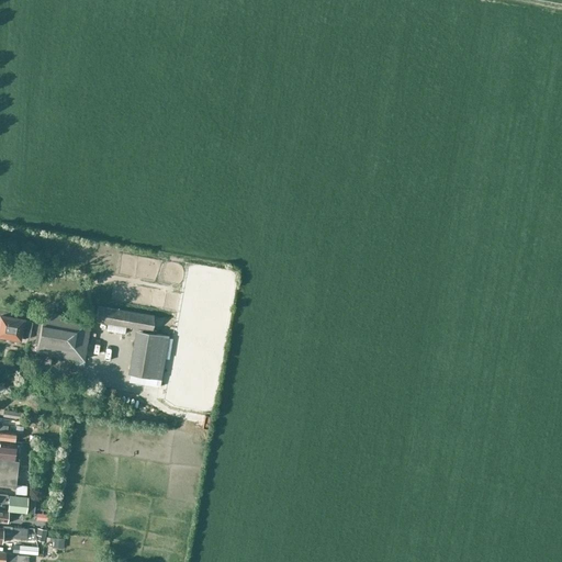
[(152,332),(155,316),(97,306),(94,322),(152,332)]
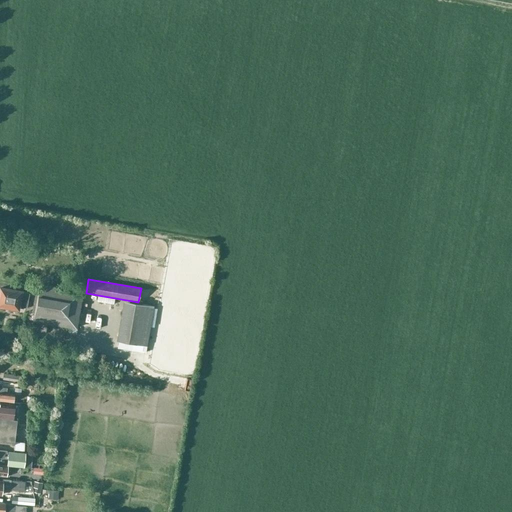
[(76,329),(83,291),(39,284),(33,321),(76,329)]
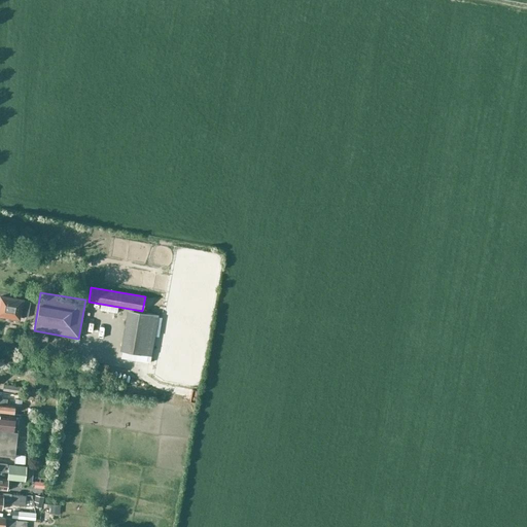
[(29,310),(30,302),(23,301),(0,295),(0,313),(20,317),(24,318),(24,316),(28,317),(31,317),(32,311),(29,310)]
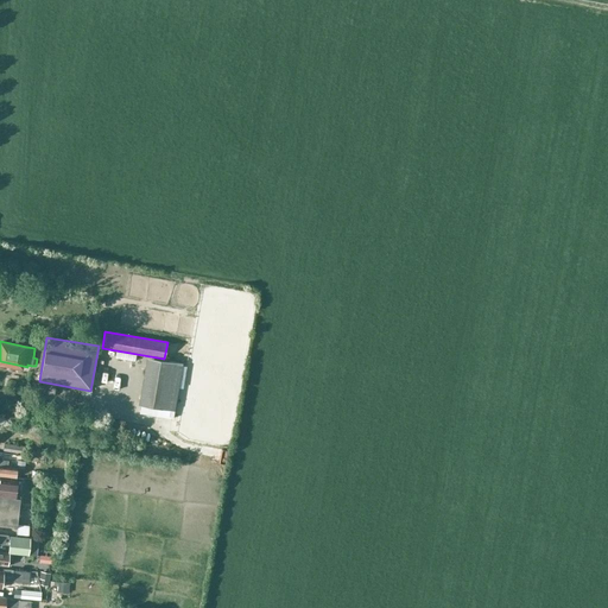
[(146,358),(138,405),(141,405),(140,412),(157,415),(158,409),(175,411),(182,363),(146,358)]
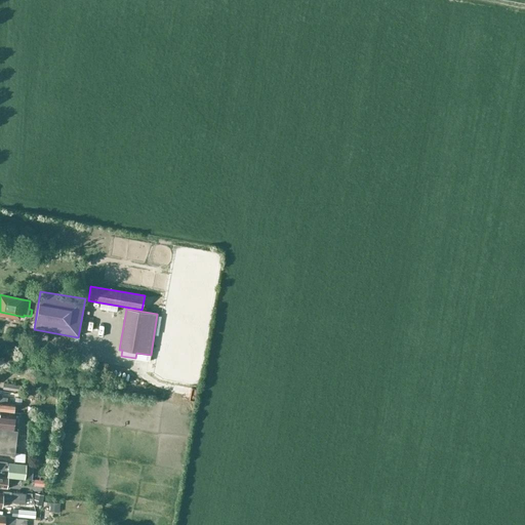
[(19,392),(21,386),(3,382),(2,390),(19,392)]
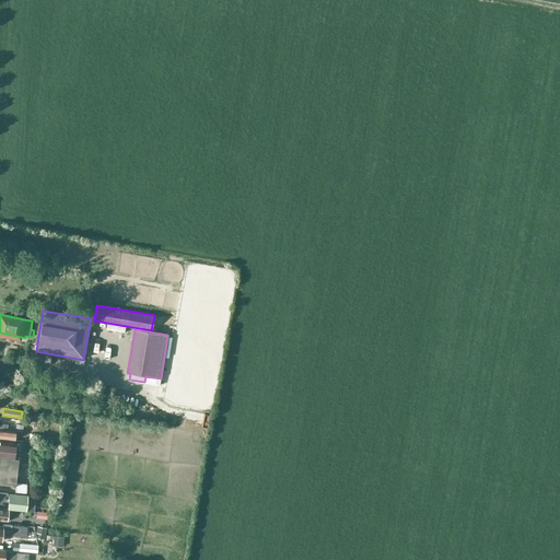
[(0,439),(14,441),(15,431),(7,430),(8,424),(0,423),(0,439)]
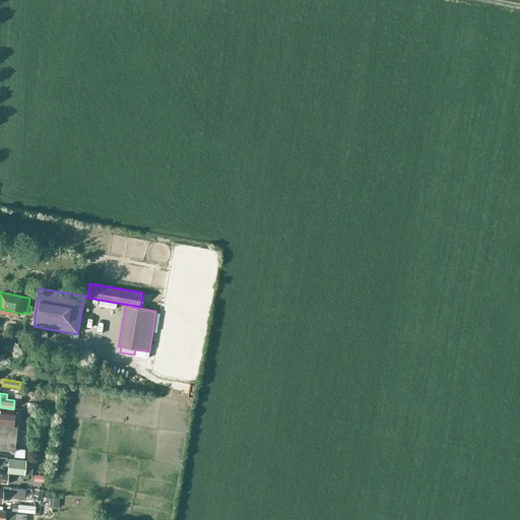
[(0,449),(14,451),(16,435),(17,427),(13,426),(14,411),(0,409),(0,449)]
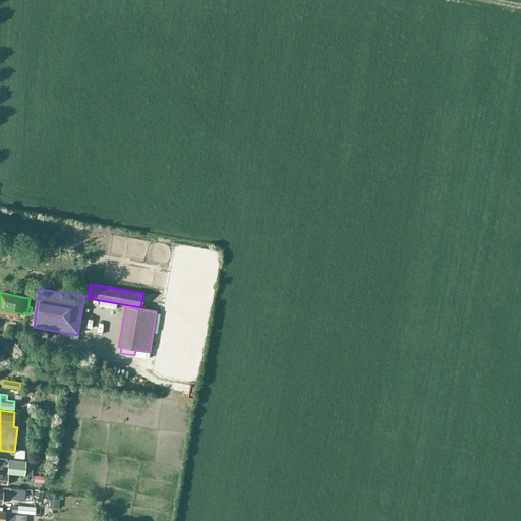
[(3,459),(0,458),(0,465),(4,466),(4,461),(8,461),(7,473),(24,475),(25,461),(3,459)]
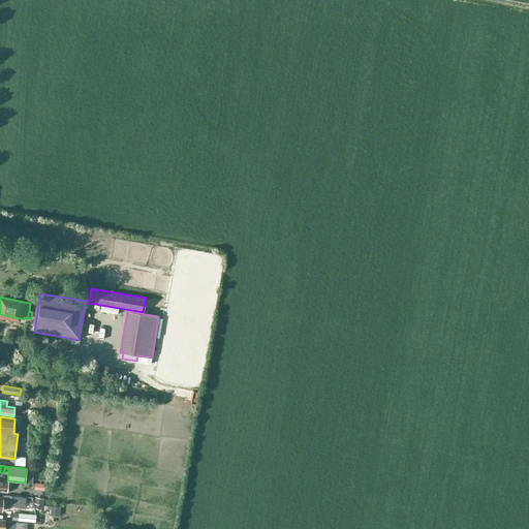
[(0,491),(9,492),(10,481),(0,480),(0,491)]
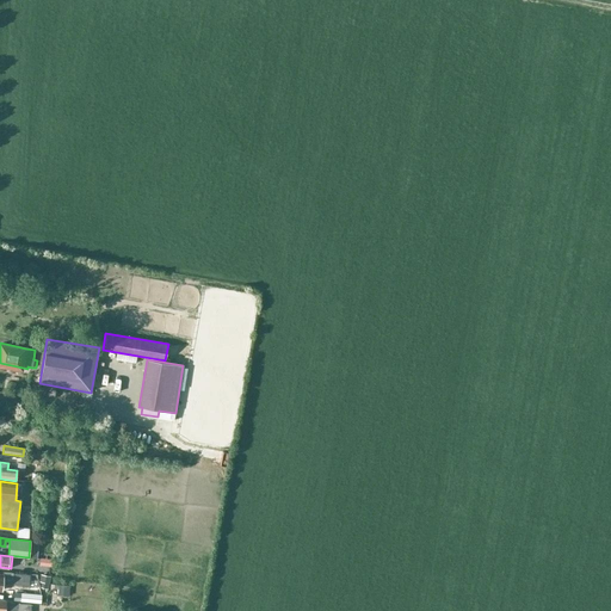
[(19,574),(13,573),(2,572),(2,575),(0,574),(0,590),(2,591),(4,579),(12,580),(12,584),(18,585),(29,586),(30,575),(19,574)]
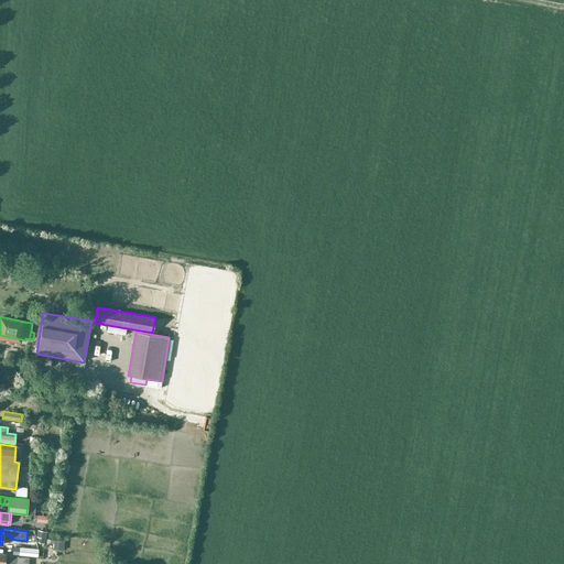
[(39,538),(38,542),(45,543),(46,531),(36,530),(36,537),(39,538)]
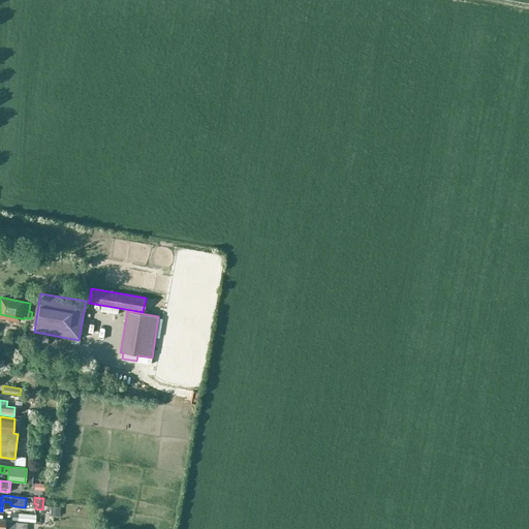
[(13,520),(35,522),(36,515),(14,512),(13,520)]
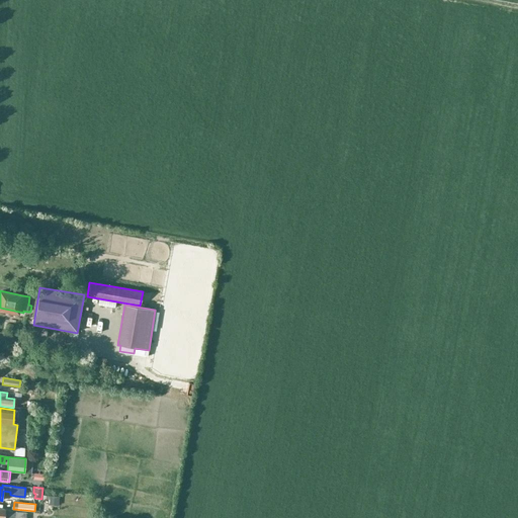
[(22,517),(23,512),(5,510),(5,509),(0,508),(0,517),(22,517)]
